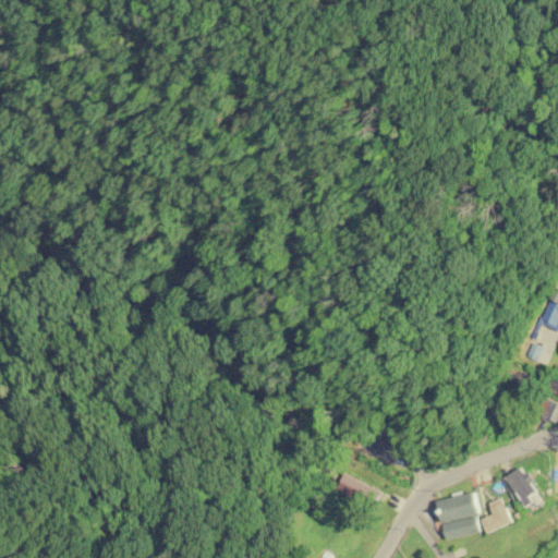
[(528,354),(537,358),(543,343),(536,341),(542,324),(557,329),(557,287),(553,286),(528,354)]
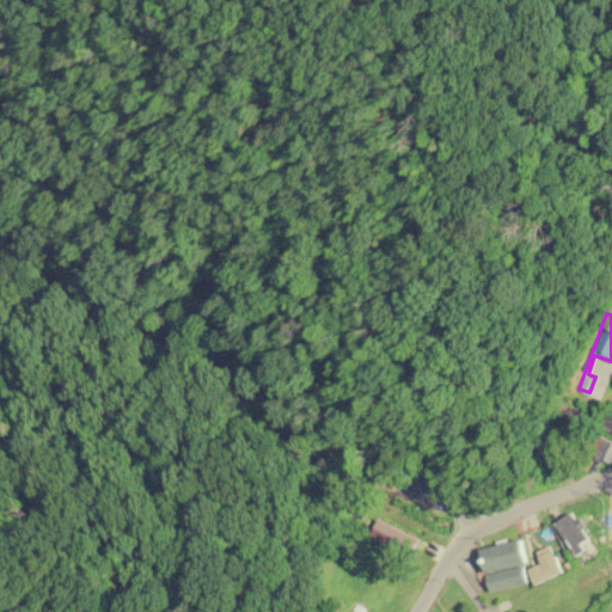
[(611,441),(599,435),(591,454),(611,463),(611,441)]
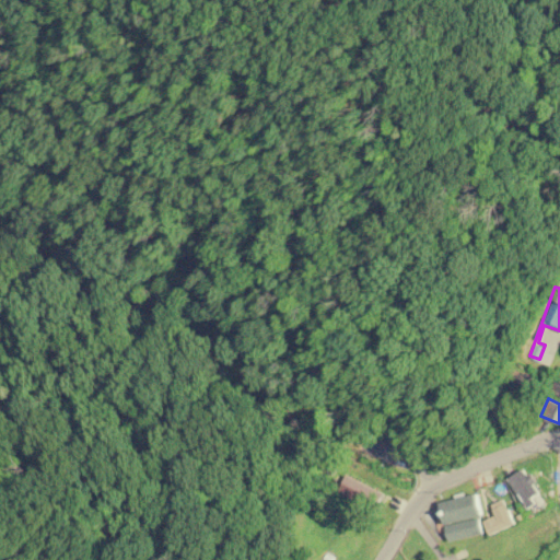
[(543,499),(524,468),(506,478),(526,510),(543,499)]
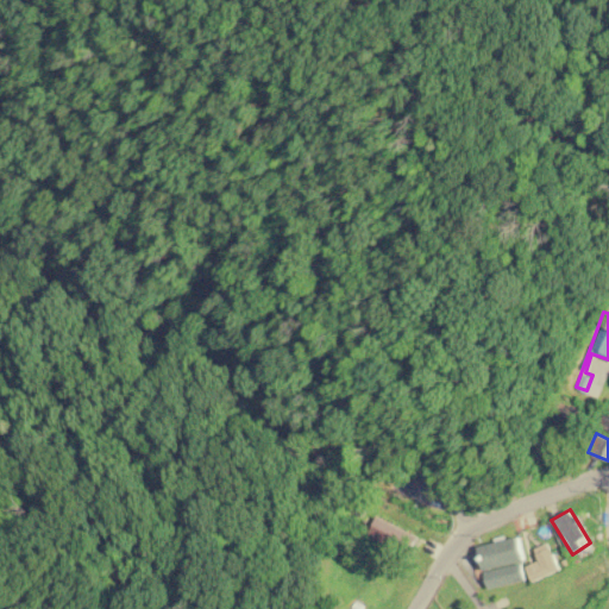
[(368,538),(409,553),(416,533),(375,518),(368,538)]
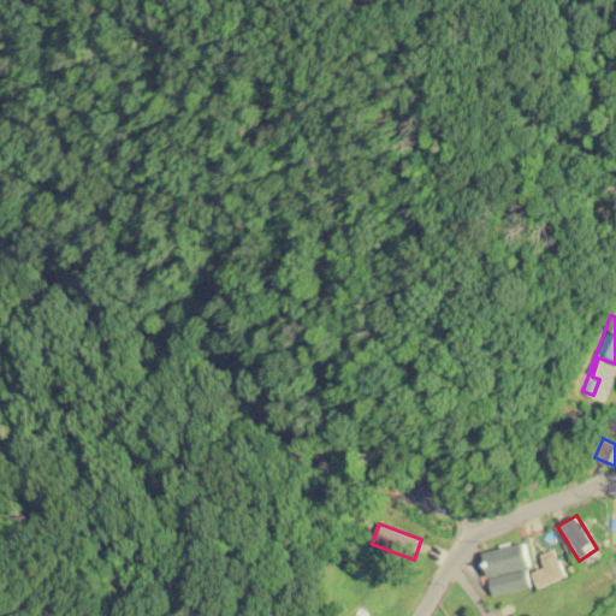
[(486,575),(529,569),(526,544),(483,550),(486,575)]
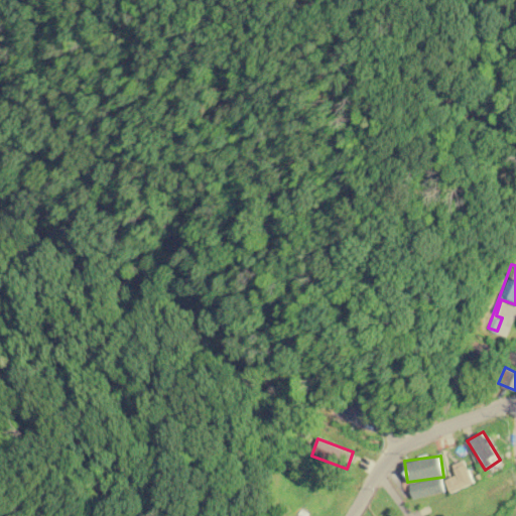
[(474,483),(464,460),(452,465),(456,475),(444,480),(450,493),(474,483)]
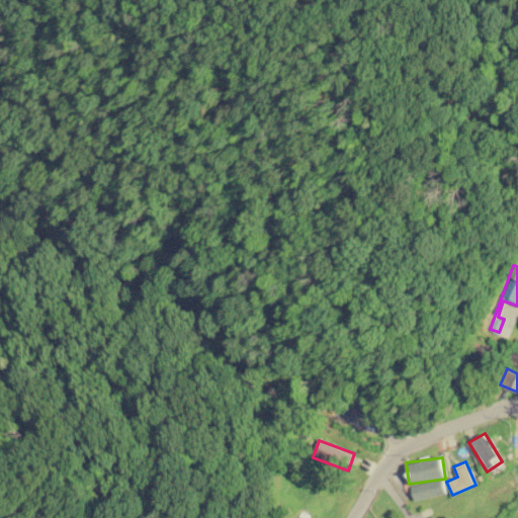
[(412,485),(414,499),(445,495),(443,480),(412,485)]
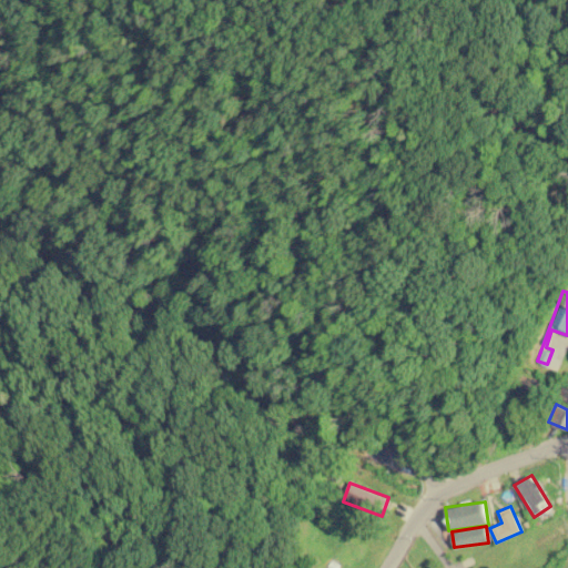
All buildings are outlined.
